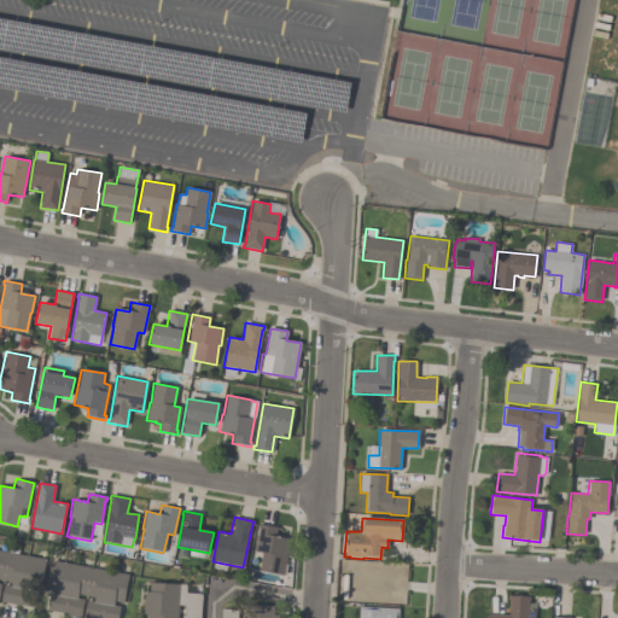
[(262,553),(255,552),(260,525),(277,528),(275,537),(290,540),(283,575),(258,570),(262,553)]
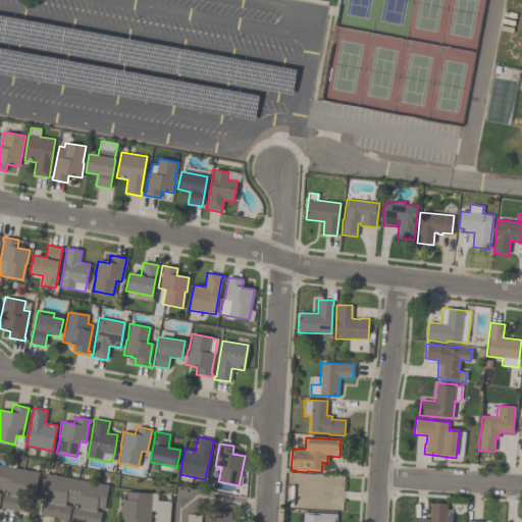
[(30,514),(1,509),(3,493),(9,494),(9,491),(0,489),(0,492),(1,493),(0,498),(0,465),(38,472),(33,497),(27,496),(27,499),(33,500),(30,514)]
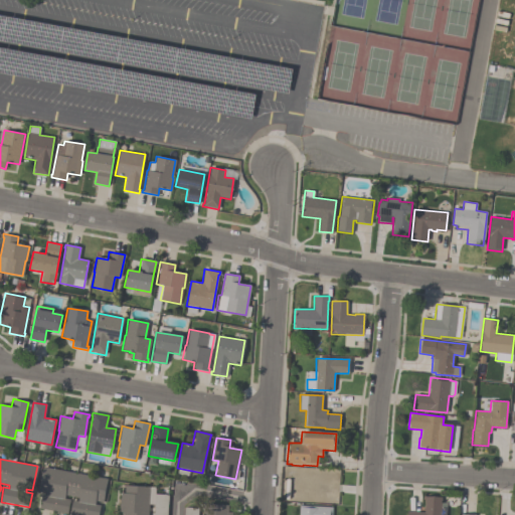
[(98,514),(74,514),(69,514),(72,500),(77,501),(78,498),(65,495),(64,499),(69,500),(67,514),(39,508),(42,495),(45,495),(46,493),(38,491),(43,467),(108,479),(103,502),(96,501),(95,504),(101,505),(98,514)]
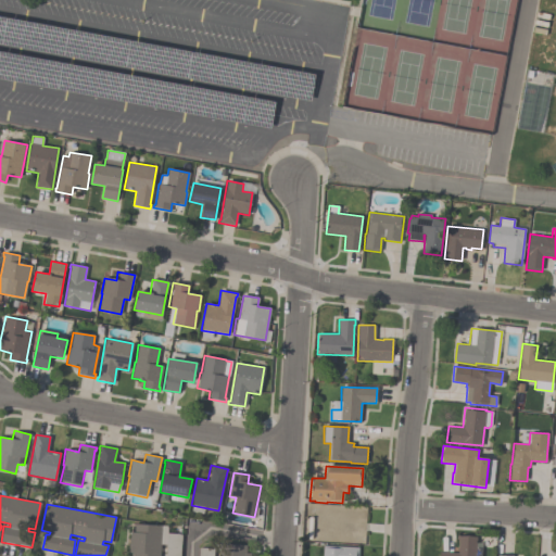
[(160,555),(133,555),(134,553),(128,553),(130,532),(134,532),(135,523),(162,526),(160,555)]
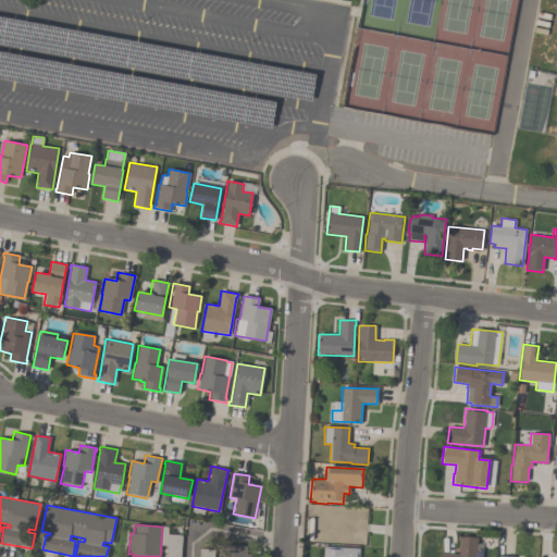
[(475,556),(440,556),(441,554),(459,554),(459,541),(457,541),(457,537),(478,539),(478,540),(477,540),(475,556)]
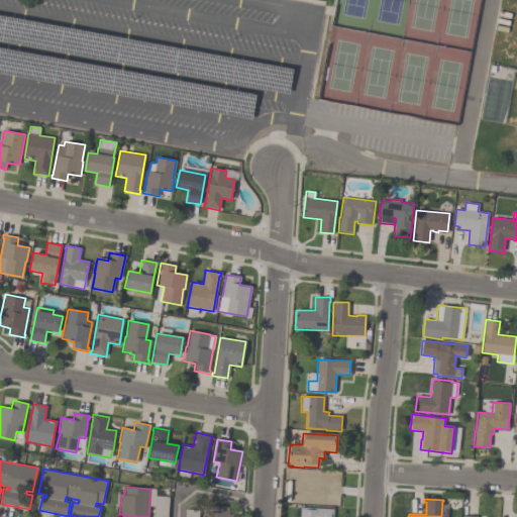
[(203,516),(204,506),(229,507),(228,515),(231,515),(230,516),(203,516)]
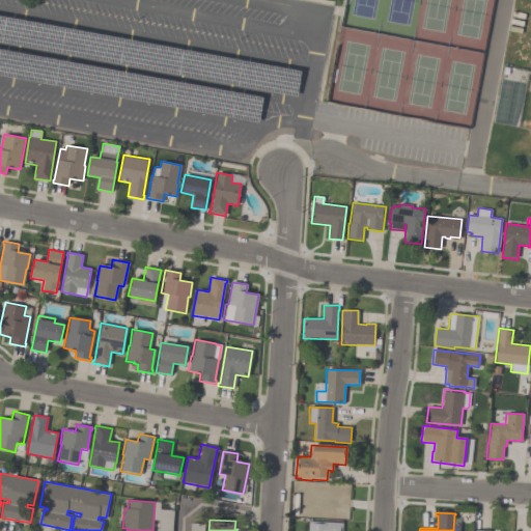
[(307,530),(308,522),(342,523),(341,530),(307,530)]
